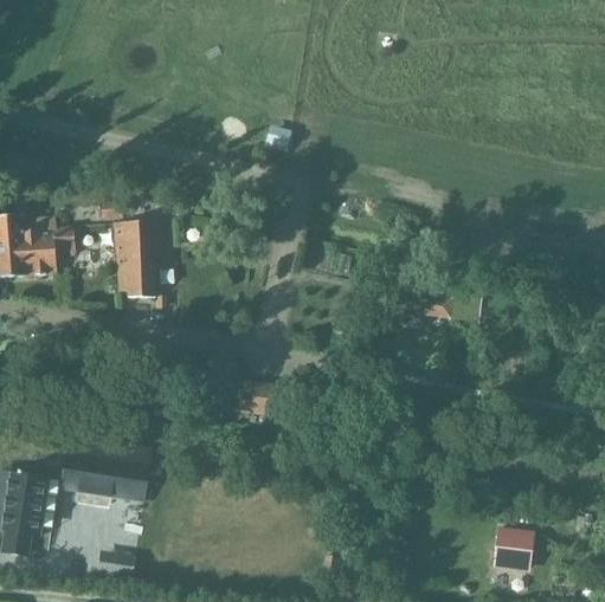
[(100,199),(101,222),(124,221),(123,198),(100,199)]
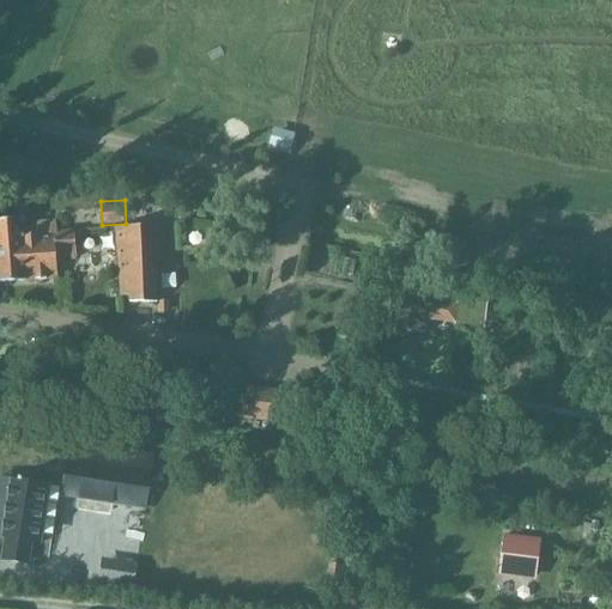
[(344,218),(356,220),(365,221),(367,207),(358,206),(358,202),(346,200),(344,218)]
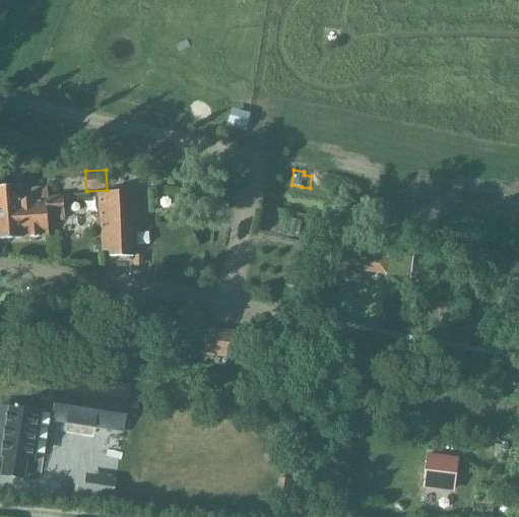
[(0,239),(49,235),(47,218),(64,217),(62,195),(48,196),(47,187),(12,190),(12,186),(0,186),(0,239)]
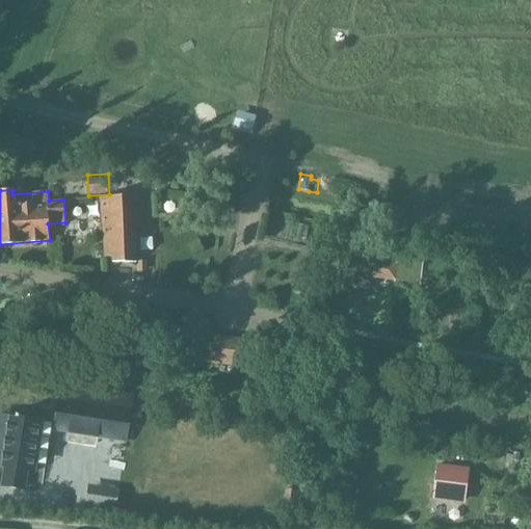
[(134,261),(134,222),(143,222),(142,196),(133,197),(123,195),(100,196),(103,257),(111,256),(111,262),(134,261)]
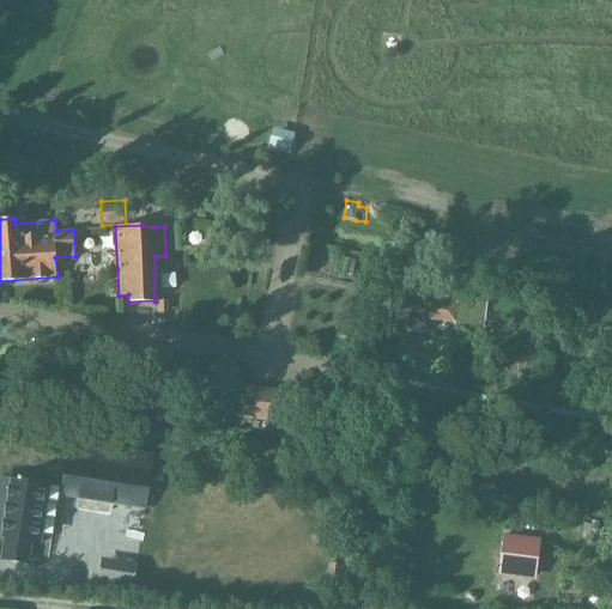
[(454,322),(454,324),(484,328),(488,299),(456,296),(456,302),(460,302),(458,322),(454,322)]
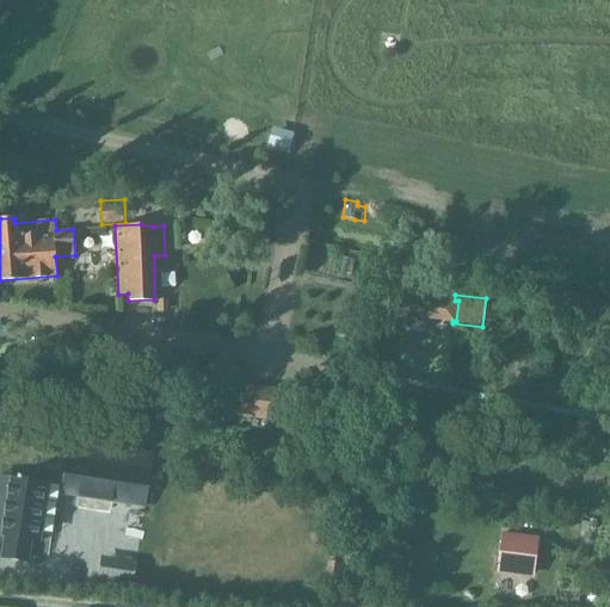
[(455,301),(421,296),(418,316),(453,321),(456,321),(458,301),(455,301)]
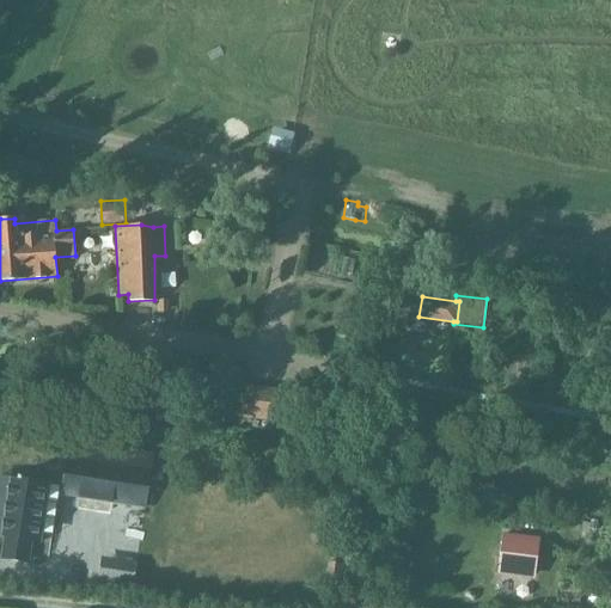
[(238,415),(285,421),(288,390),(243,384),(238,415)]
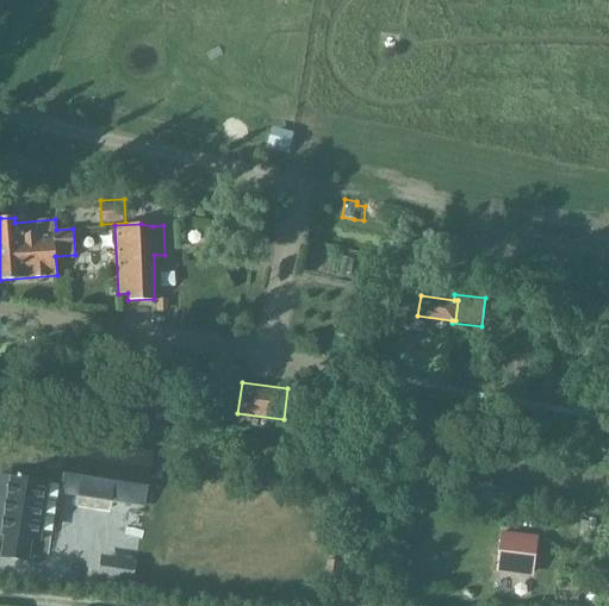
[(151,453),(67,438),(60,492),(79,495),(80,494),(112,499),(113,500),(144,505),(151,453)]
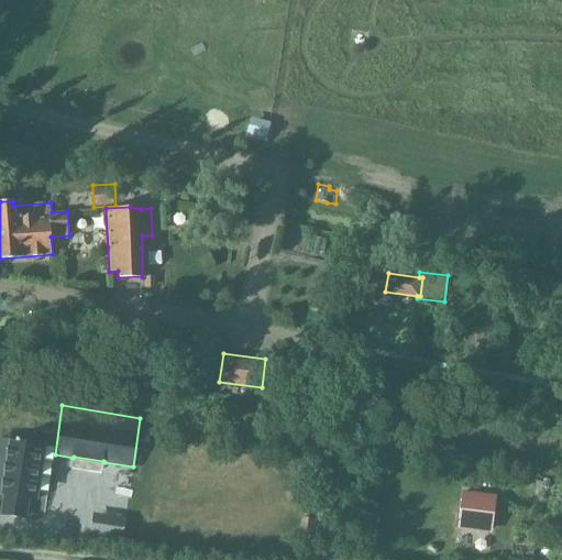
[(4,493),(1,513),(26,516),(30,496),(39,498),(45,453),(43,453),(44,442),(12,438),(4,493)]
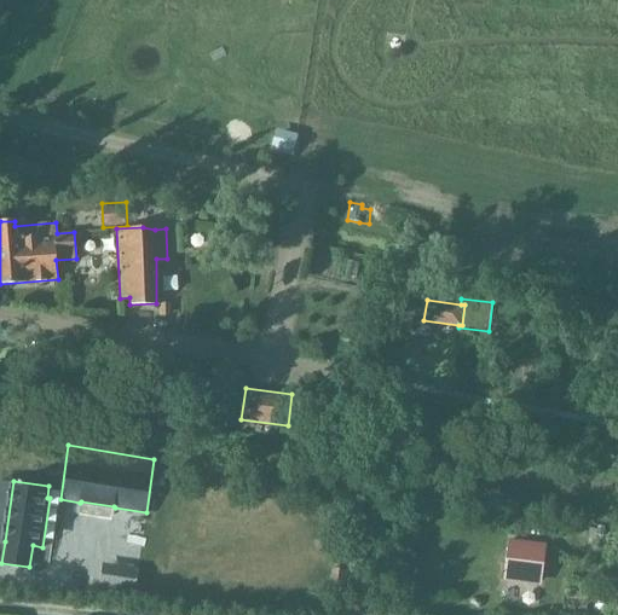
[(529,523),(527,534),(543,535),(544,524),(529,523)]
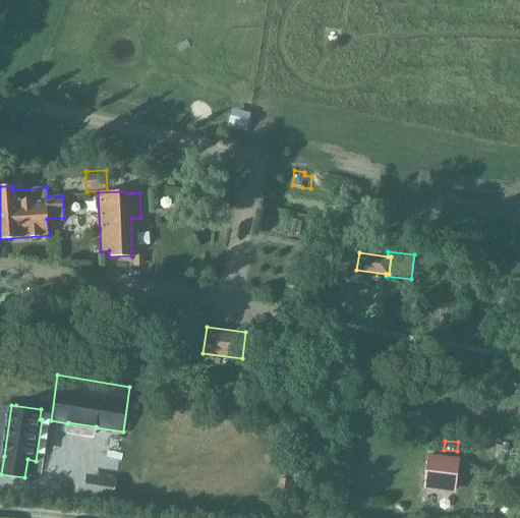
[(496,444),(495,453),(502,454),(503,445),(496,444)]
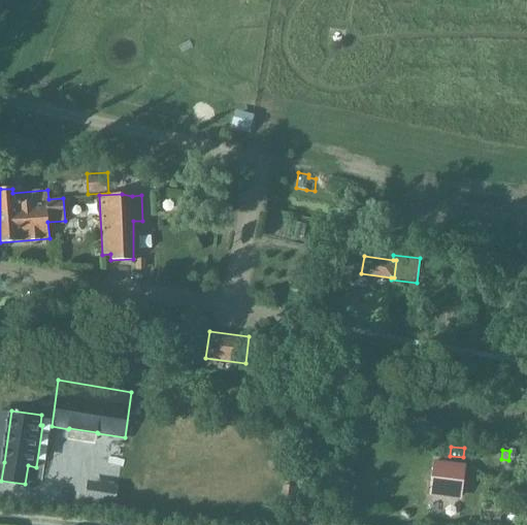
[(466,463),(434,459),(430,494),(462,499),(466,463)]
